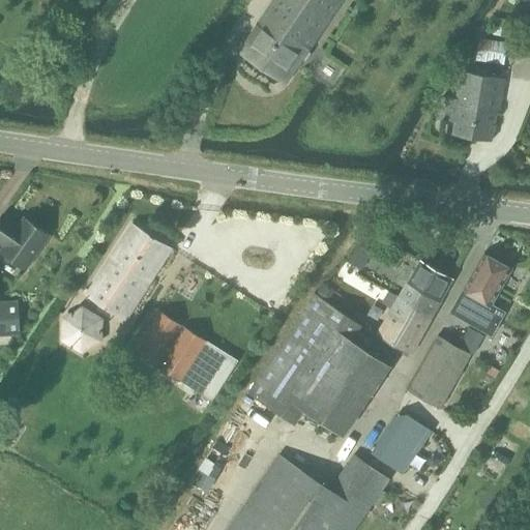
[(274,0),(239,51),(285,82),(342,0),(274,0)]
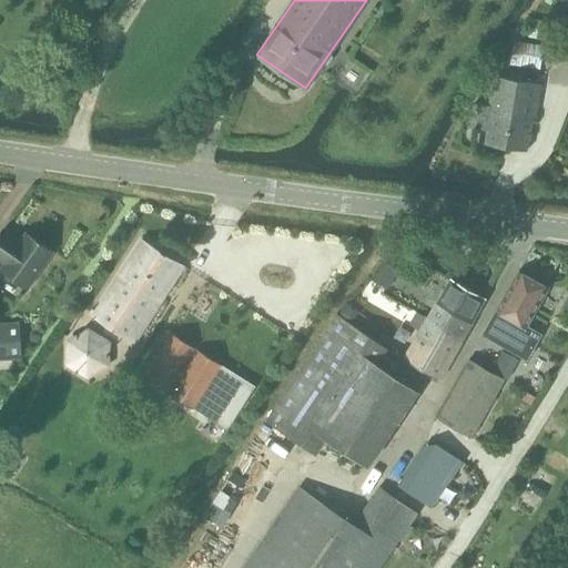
[(545,46),(515,41),(510,64),(540,70),(545,46)]
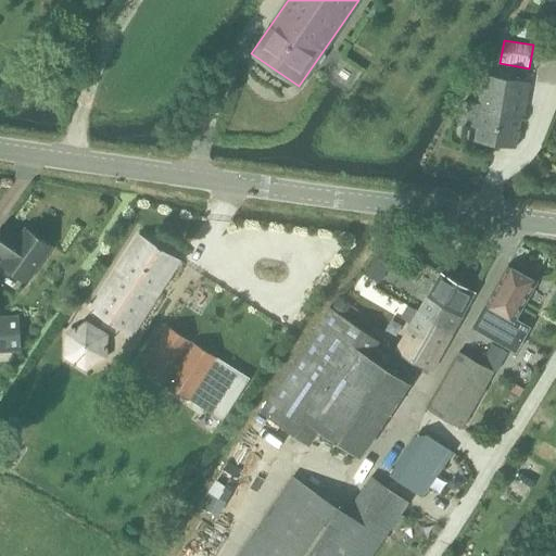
[(480,118),(476,139),(516,146),(521,115),(525,115),(530,79),(483,72),(478,100),(475,100),(474,105),(465,104),(463,115),(480,118)]
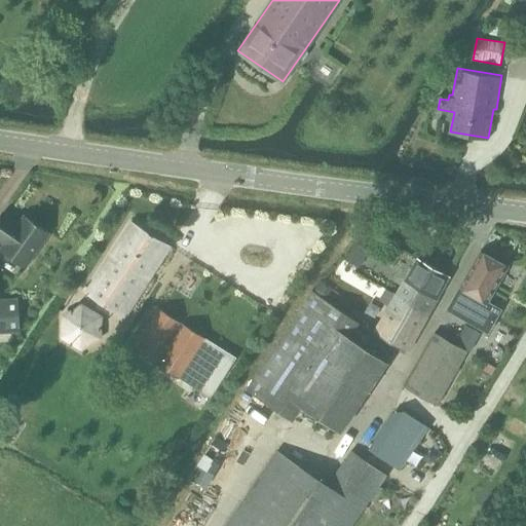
[(0,218),(0,240),(5,245),(2,251),(26,267),(49,233),(26,217),(17,227),(13,224),(15,222),(3,214),(0,218)]
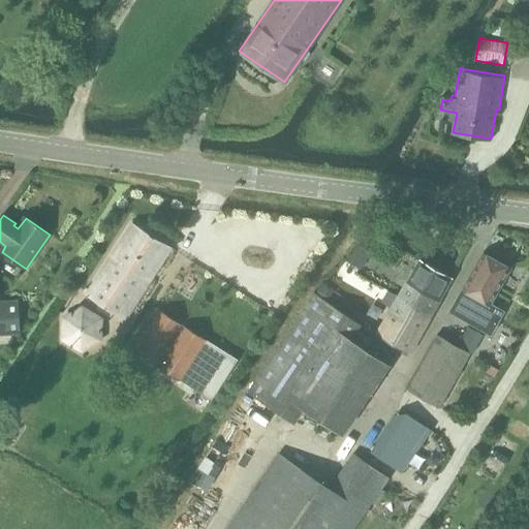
[(91,290),(88,288),(85,292),(126,318),(172,248),(134,223),(91,290)]
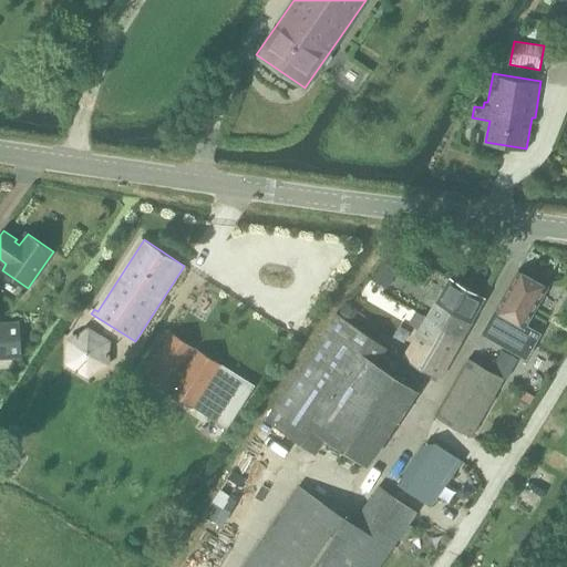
[(550,288),(521,271),(484,336),(529,360),(543,336),(528,327),(550,288)]
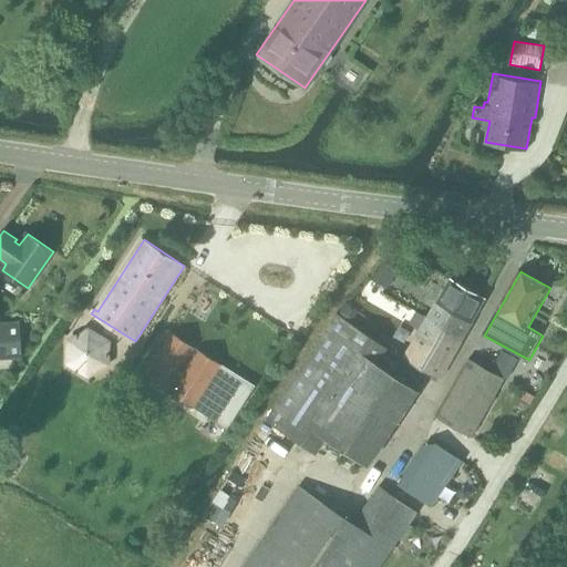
[(484,299),(450,280),(428,320),(462,339),(484,299)]
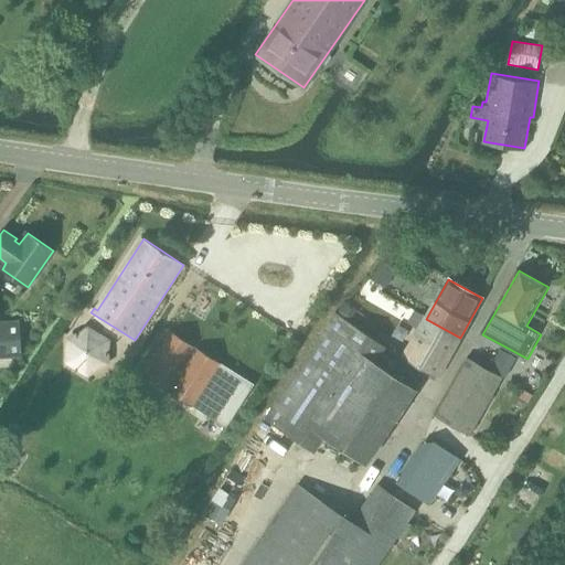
[(266,418),(316,451),(324,438),(368,466),(418,390),(393,373),(401,361),(384,350),(385,347),(337,313),(266,418)]
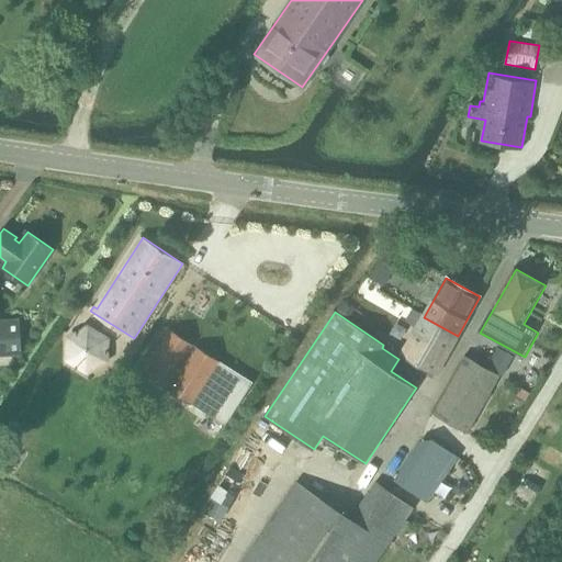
[(402,357),(436,375),(458,336),(424,317),(402,357)]
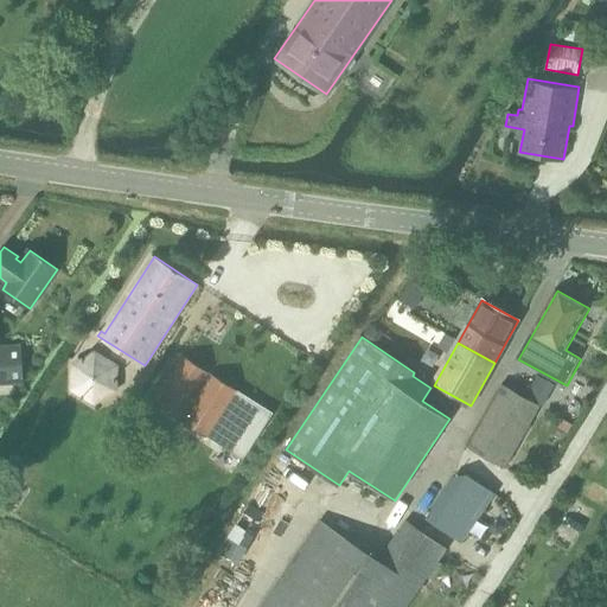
[(23,344),(0,345),(0,385),(25,384),(23,344)]
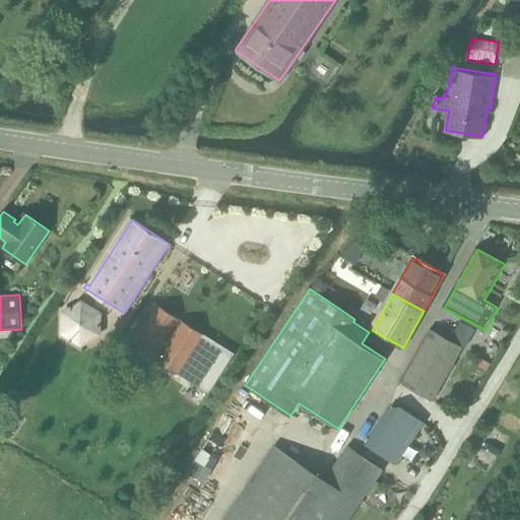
[(83,300),(61,311),(60,335),(81,348),(102,335),(103,313),(83,300)]
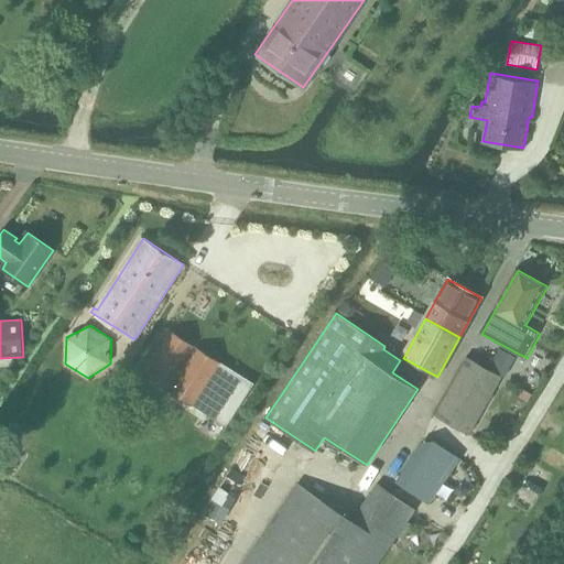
[(193,346),(171,332),(144,373),(166,388),(193,346)]
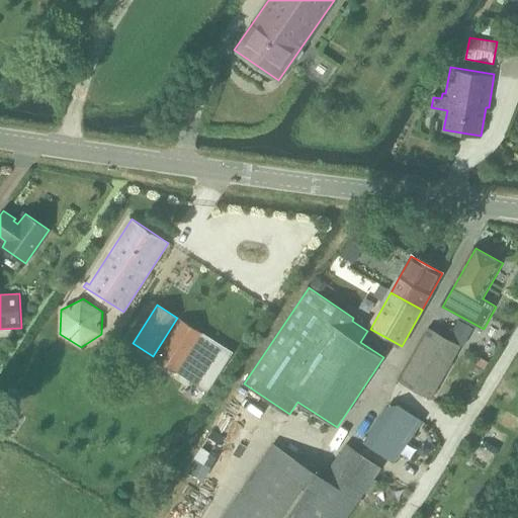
[(182,320),(157,358),(203,390),(229,350),(182,320)]
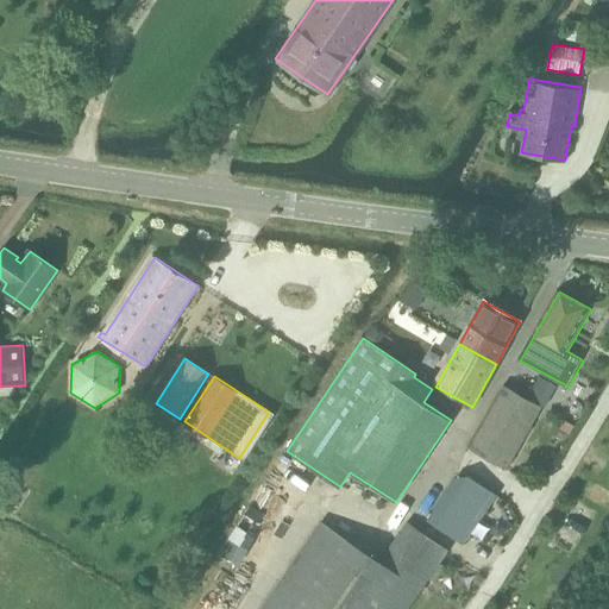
[(509,470),(542,407),(545,408),(557,387),(540,377),(528,397),(506,385),(471,449),(509,470)]
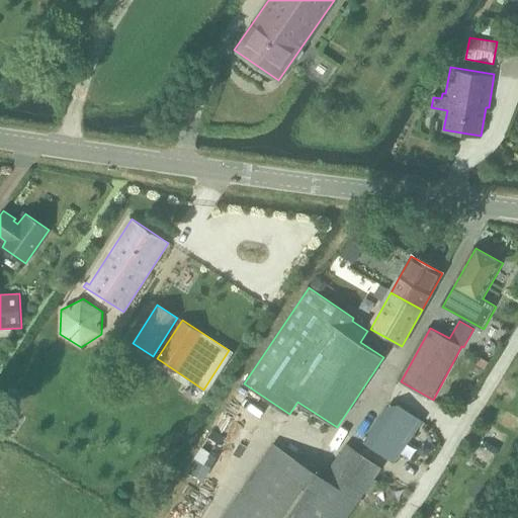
[(399,405),(389,407),(364,443),(389,459),(417,417),(399,405)]
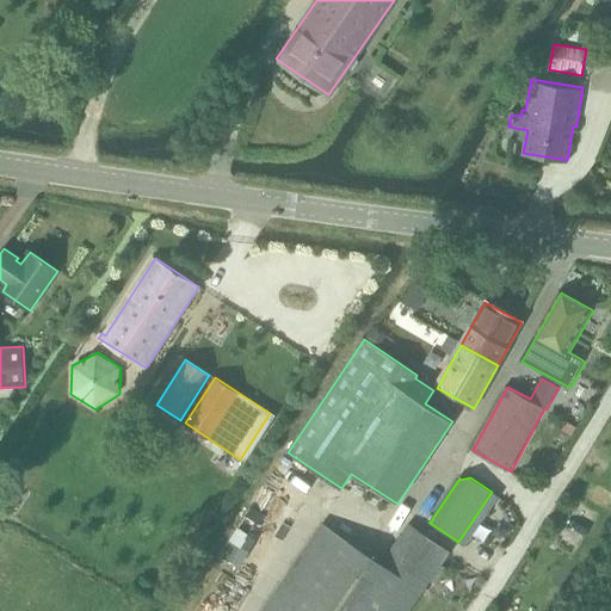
[(322,523),(261,610),(411,610),(451,553),(409,524),(382,563),(322,523)]
